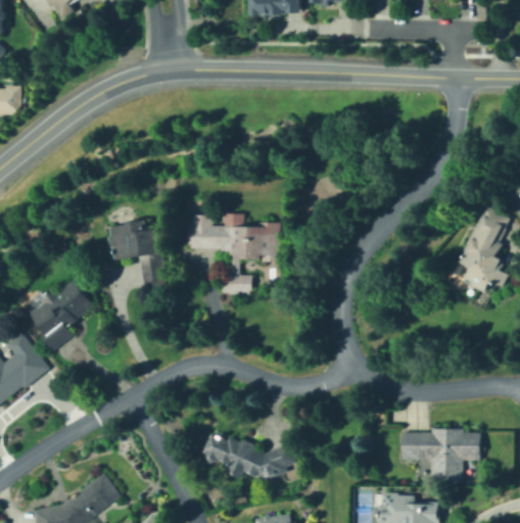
[(77,0),(72,4),(77,10),(64,18),(52,0),(39,0),(36,2),(34,0),(77,0)]
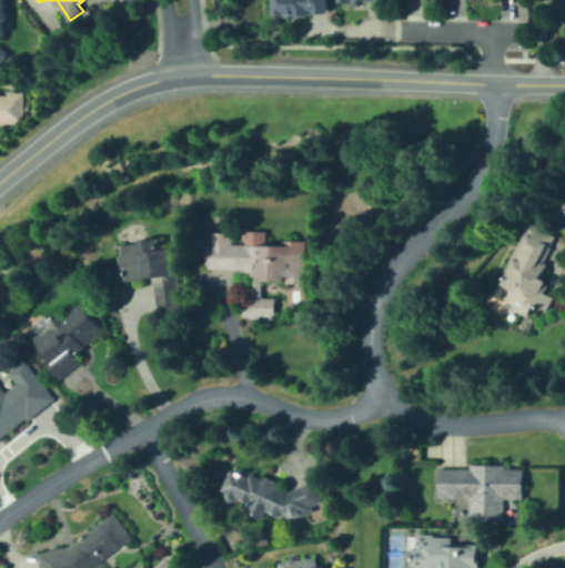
[(274,12),(274,0),(330,0),(330,12),(274,12)]
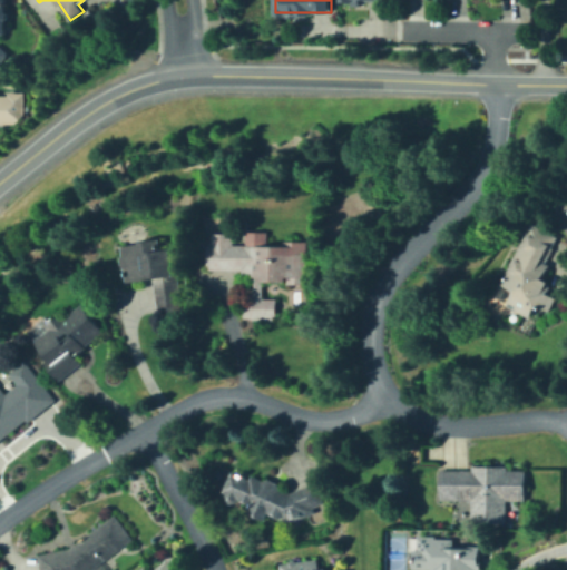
[(0,95),(6,96),(6,92),(23,94),(21,118),(8,118),(8,126),(0,125),(0,95)]
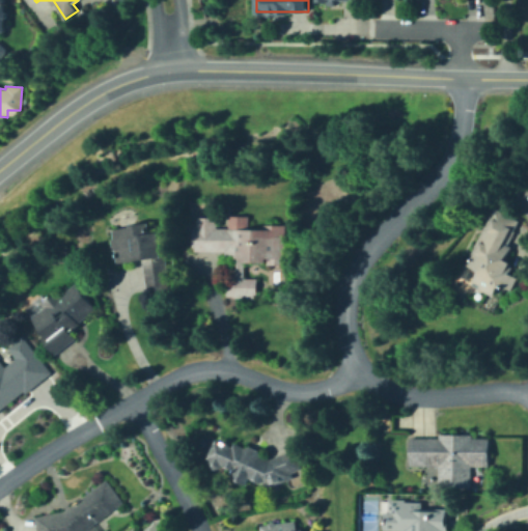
[(516,279),(510,289),(498,282),(490,297),(470,285),(478,272),(467,267),(471,258),(468,256),(493,208),(519,222),(505,246),(509,249),(502,261),(512,268),(509,275),(516,279)]
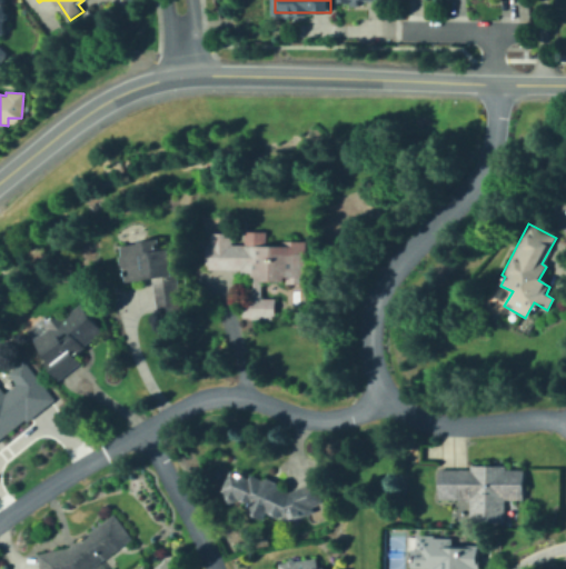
[(264,231),(264,245),(280,245),(280,239),(303,239),(303,281),(279,281),(279,279),(262,279),(262,298),(276,298),(276,318),(246,318),(246,288),(248,288),(248,277),(239,277),(239,271),(208,271),(208,237),(227,237),(227,245),(244,245),(244,231),(264,231)]
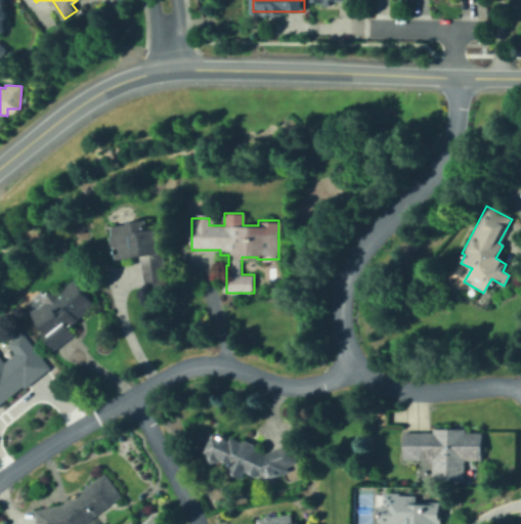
[(141,222),(143,232),(152,230),(157,256),(161,255),(166,281),(143,286),(137,256),(114,261),(107,228),(141,222)]
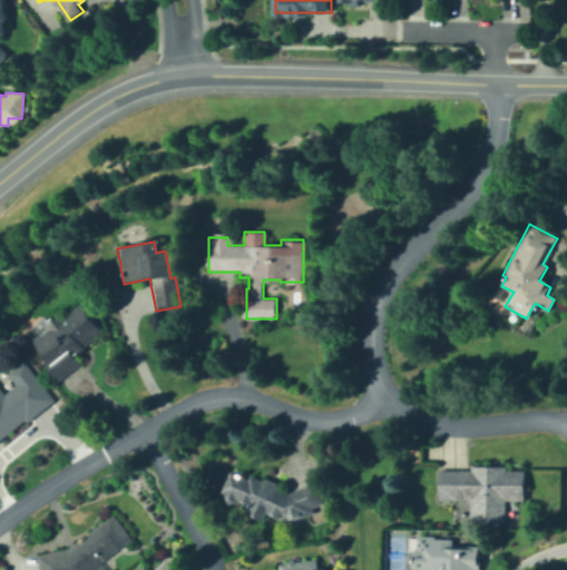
[(75,304),(101,332),(74,357),(78,363),(61,379),(42,357),(46,354),(27,334),(44,317),(52,326),(75,304)]
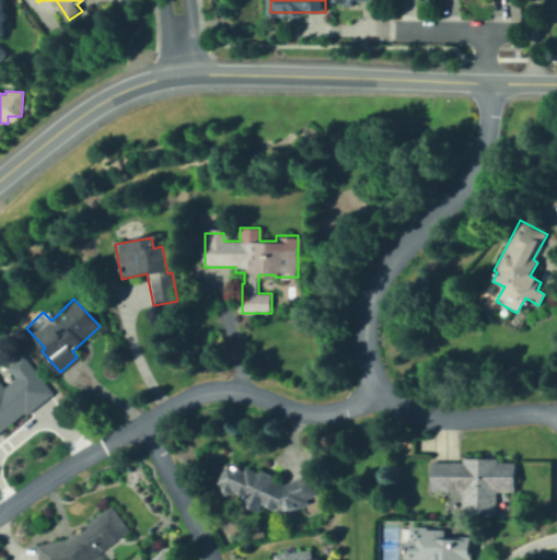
[(24,356),(51,394),(0,431),(0,381),(3,386),(15,377),(8,368),(24,356)]
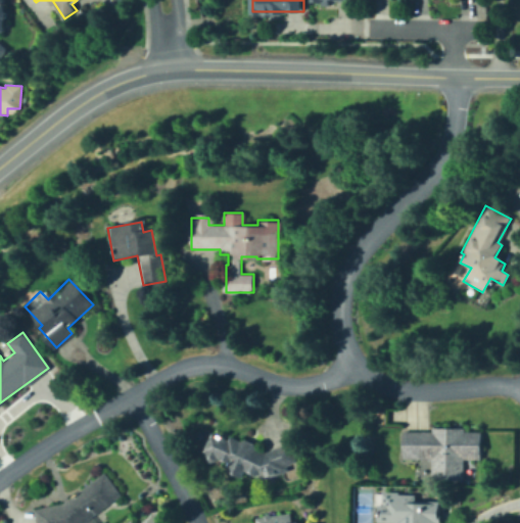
[(467,429),(467,433),(481,433),(481,461),(462,461),(462,478),(428,478),(428,459),(415,459),(415,455),(400,455),(400,429),(467,429)]
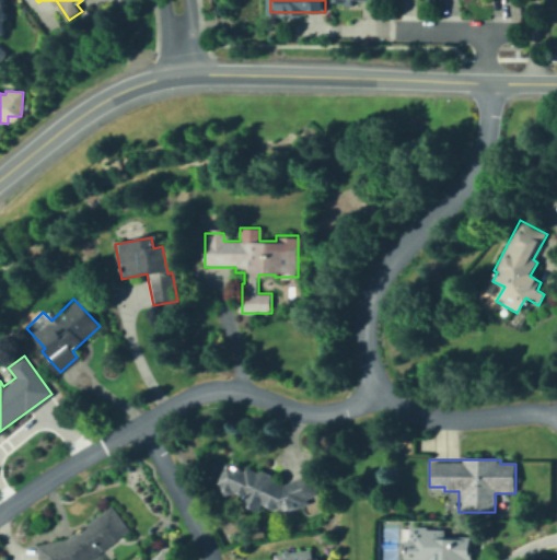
[(227,462),(248,474),(253,466),(280,481),(303,478),(318,486),(311,500),(297,492),(285,514),(263,502),(259,510),(244,501),(247,494),(218,478),(227,462)]
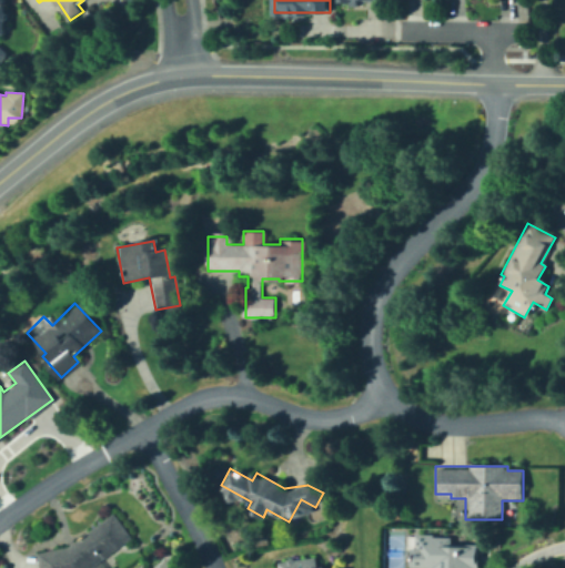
[(99,561),(103,567),(38,567),(38,564),(33,558),(43,551),(71,544),(112,514),(130,538),(99,561)]
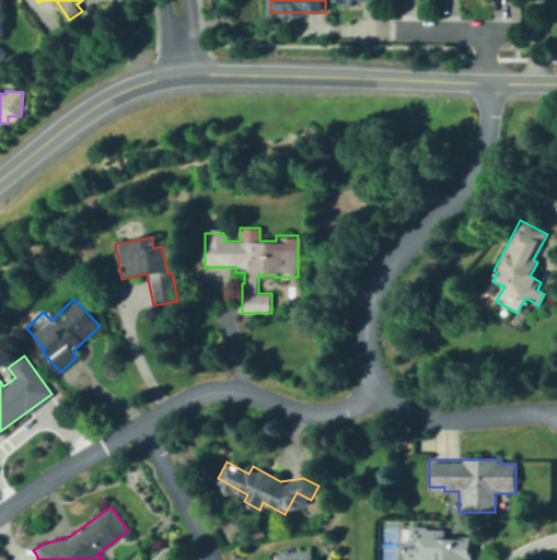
[(454,539),(454,559),(429,559),(429,558),(408,558),(408,539),(454,539)]
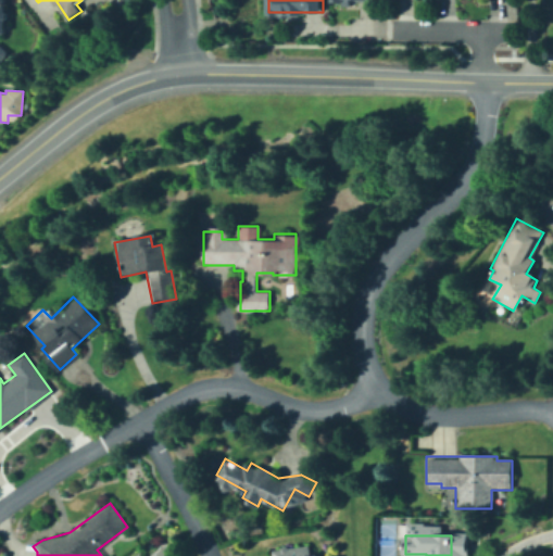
[(269,546),(268,555),(315,555),(315,554),(304,554),(304,545),(269,546)]
